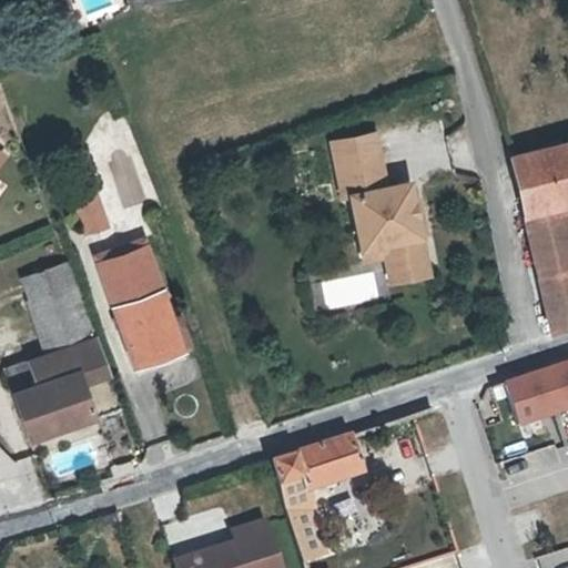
[(331,142),(343,198),(350,195),(361,249),(394,242),(399,269),(426,263),(411,182),(386,188),(374,133),(331,142)]
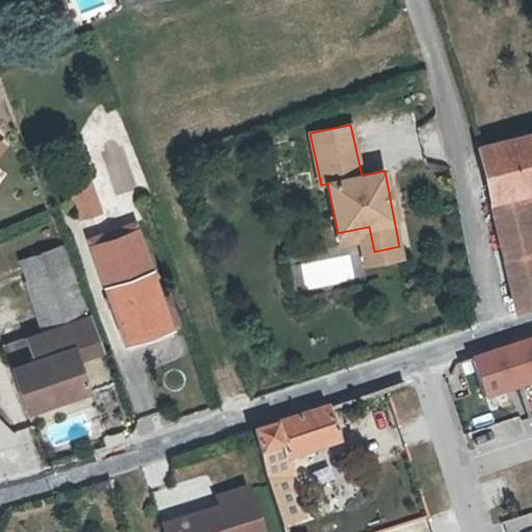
[(531,191),(531,136),(531,135),(488,145),(477,148),(481,158),(519,310),(531,304),(531,225),(524,194),(531,191)]
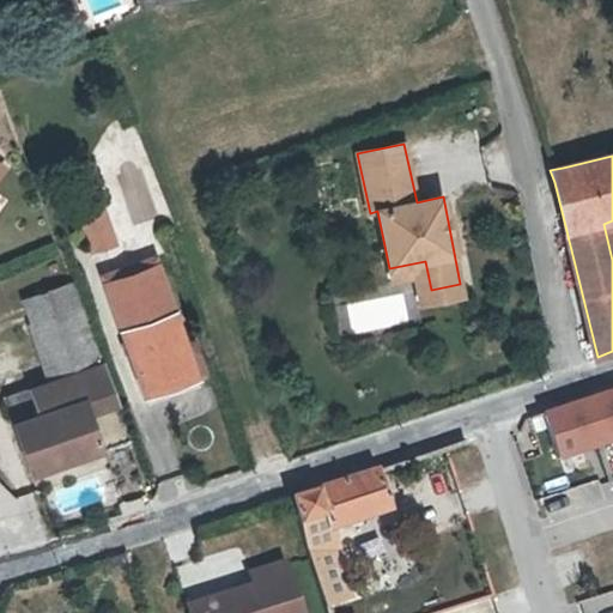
[(116,237),(99,192),(78,199),(95,244),(96,243),(116,237)]
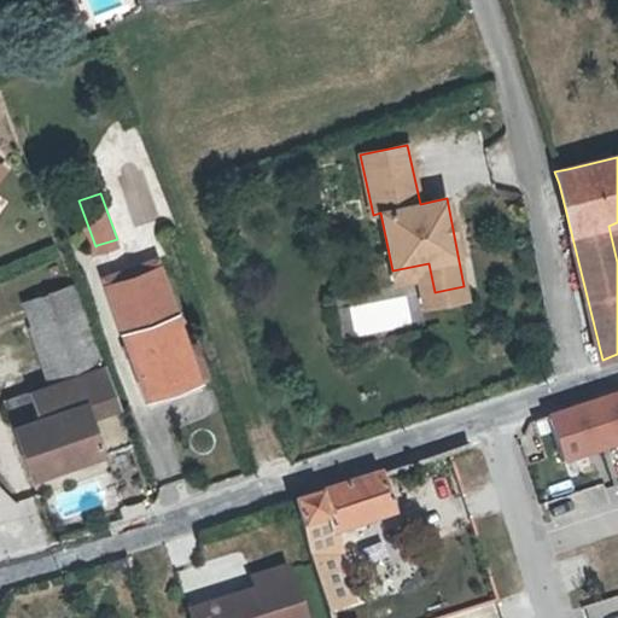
[(106,277),(109,284),(163,267),(161,260),(106,277)]
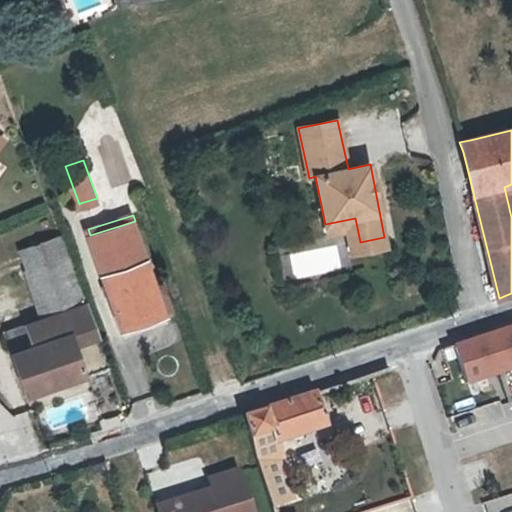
[(355,218),(325,224),(327,235),(347,231),(352,255),(386,248),(384,237),(360,242),(355,218)]
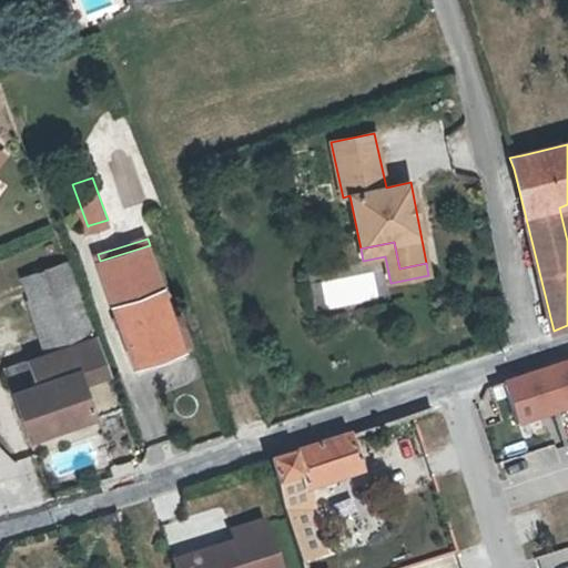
[(150,245),(100,261),(115,306),(131,355),(151,350),(154,355),(182,346),(164,290),(150,245)]
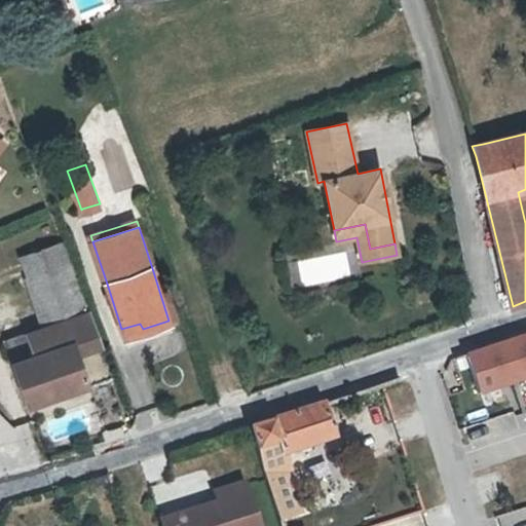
[(43,298),(79,286),(72,265),(26,280),(43,328),(53,325),(43,298)]
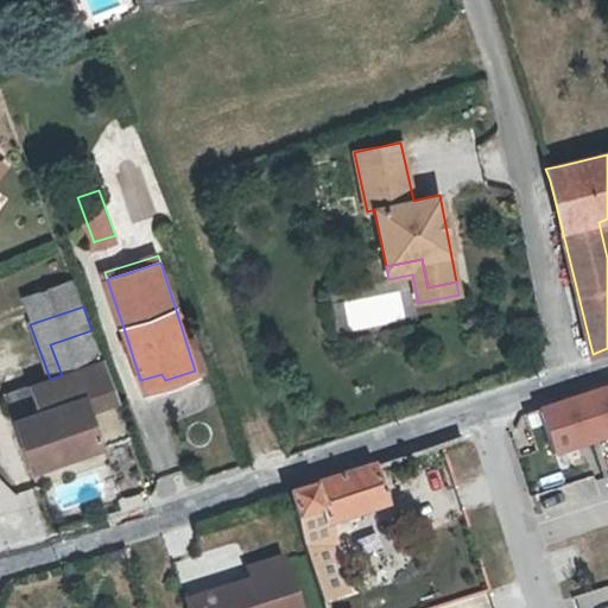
[(62,375),(50,379),(5,396),(31,469),(100,444),(101,448),(130,437),(92,330),(50,344),(62,375)]
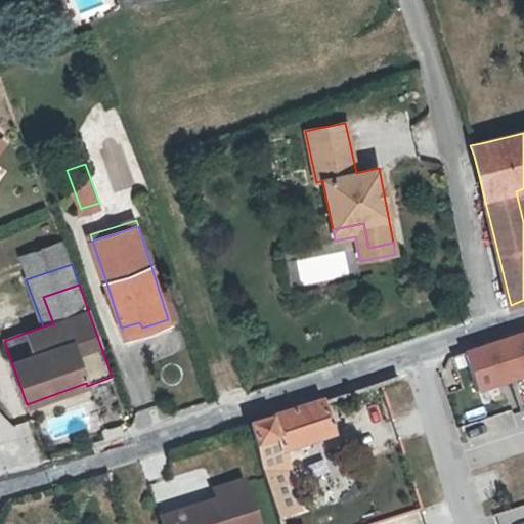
[(523,337),(461,356),(473,398),(523,383),(523,337)]
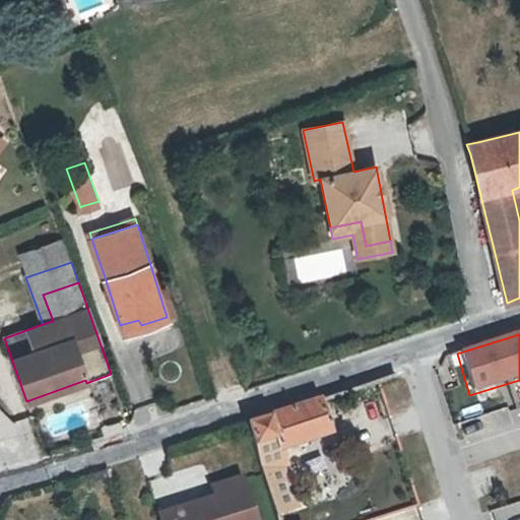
[(319,397),(269,412),(282,457),(333,442),(319,397)]
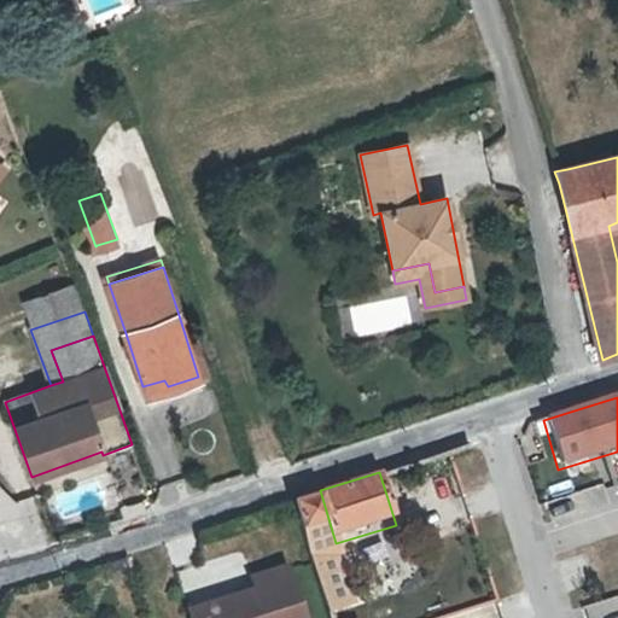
[(302,617),(286,566),(252,577),(256,589),(188,611),(191,617),(302,617)]
